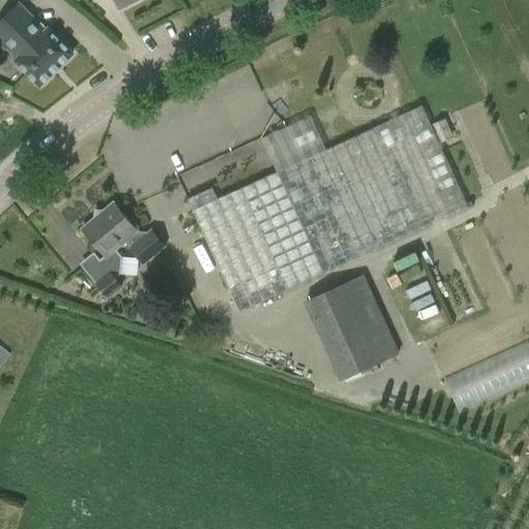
[(73,54),(49,29),(47,31),(21,4),(0,24),(0,38),(19,58),(17,60),(40,86),(73,54)]
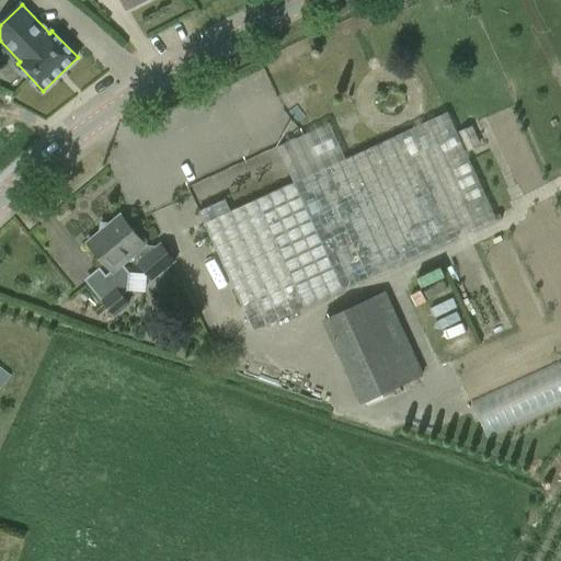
[(254,331),(344,289),(496,219),(467,153),(457,133),(447,111),(345,158),(329,122),(278,146),(295,182),(231,212),(226,198),(199,210),(254,331)]
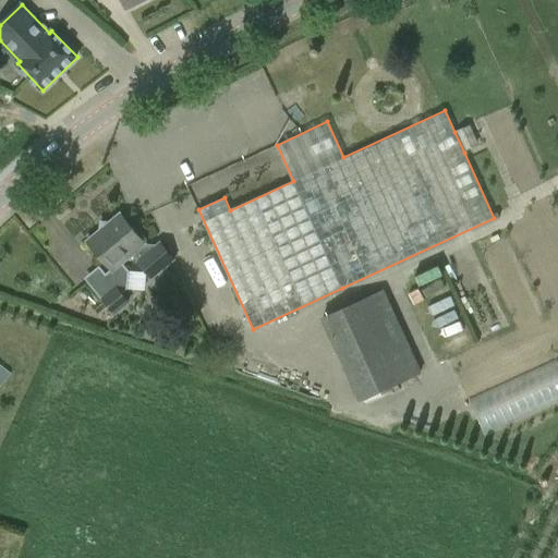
[(478,146),(470,125),(455,132),(464,153),(478,146)]
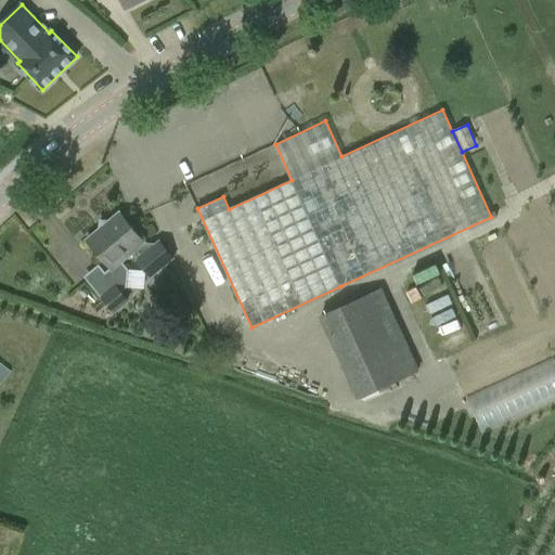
[(129,269),(123,261),(146,242),(120,211),(87,240),(110,268),(105,271),(99,263),(84,275),(114,313),(130,299),(121,291),(127,286),(129,269)]
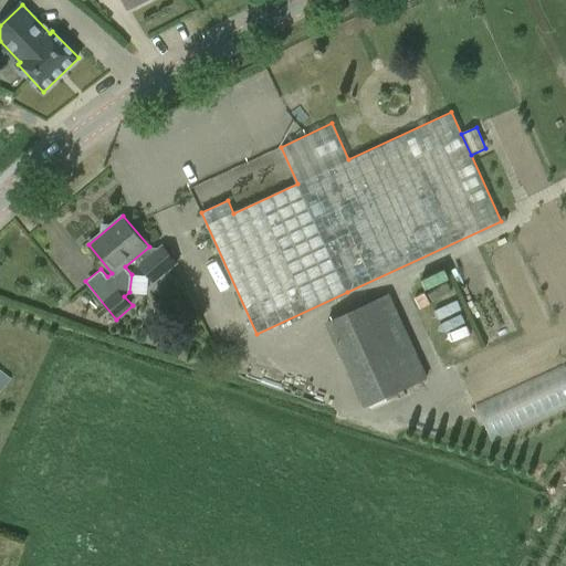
[(164,243),(158,248),(140,263),(138,265),(154,284),(179,263),(164,243)]
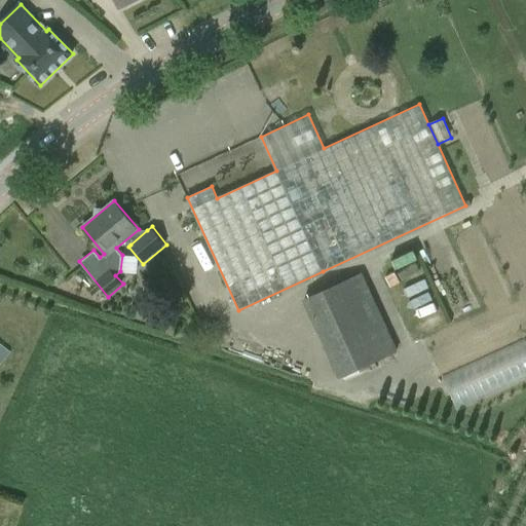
[(339,379),(399,351),(363,272),(303,299),(339,379)]
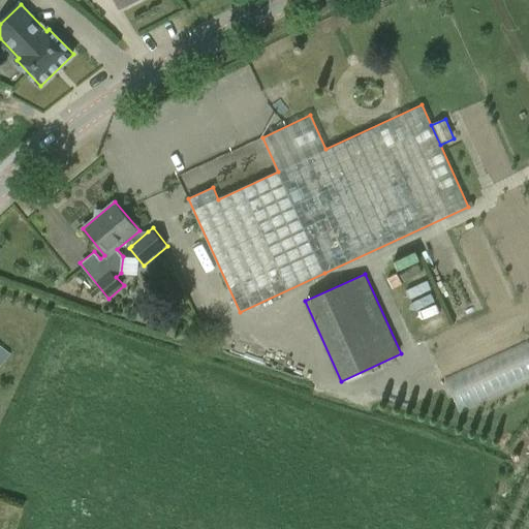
[(528,343),(528,341),(445,379),(460,411),(528,379),(528,343)]
